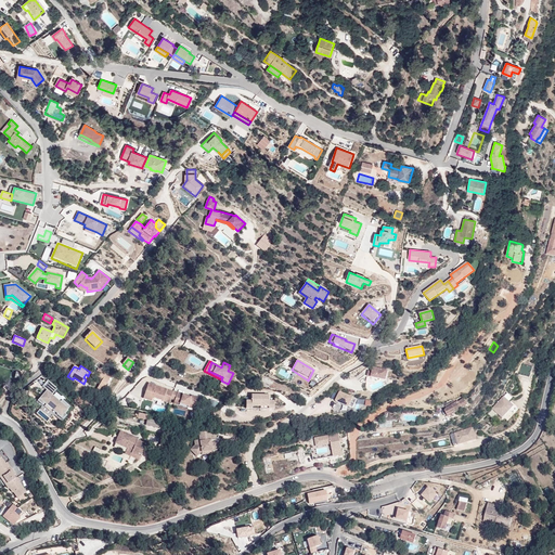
[(386,381),(388,371),(373,368),(372,372),(371,377),(386,381)]
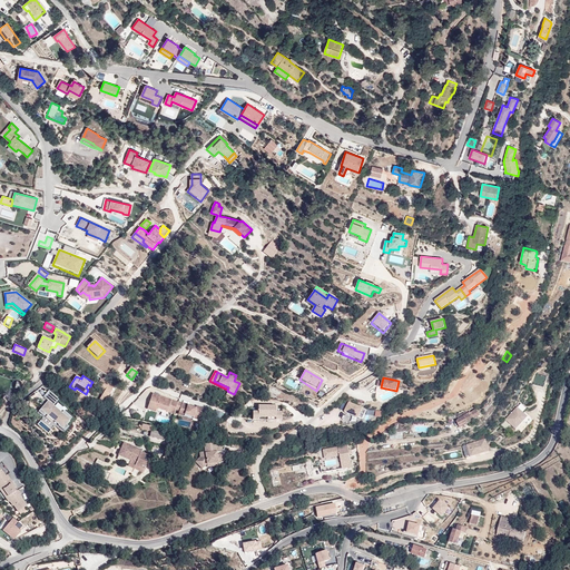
[(114,387),(100,380),(99,382),(97,386),(105,391),(99,401),(104,404),(114,387)]
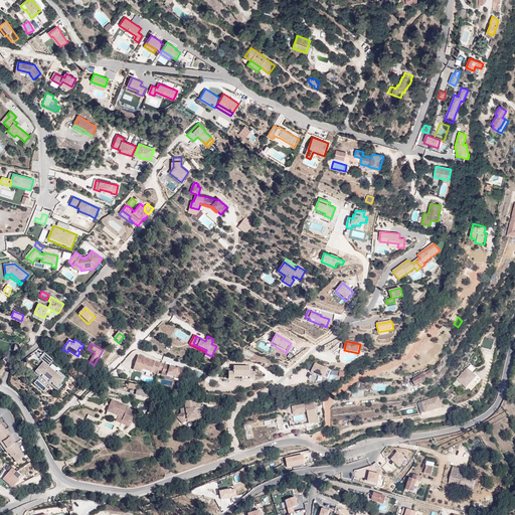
[(63,379),(48,366),(53,360),(44,353),(39,359),(43,362),(44,363),(42,365),(42,364),(37,370),(53,384),(52,384),(58,389),(61,385),(59,384),(61,381),(63,379)]
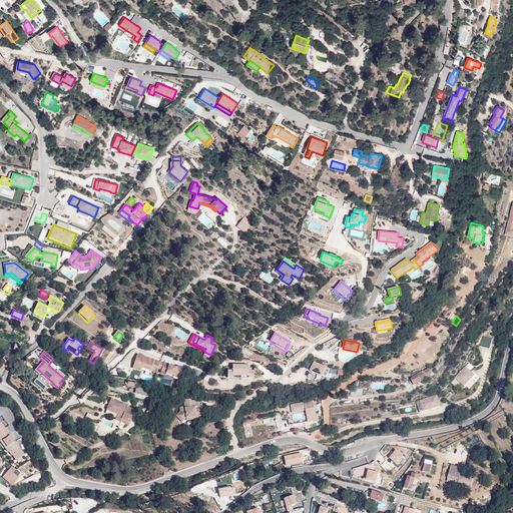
[(160,362),(137,354),(133,365),(141,368),(156,373),(157,369),(160,362)]
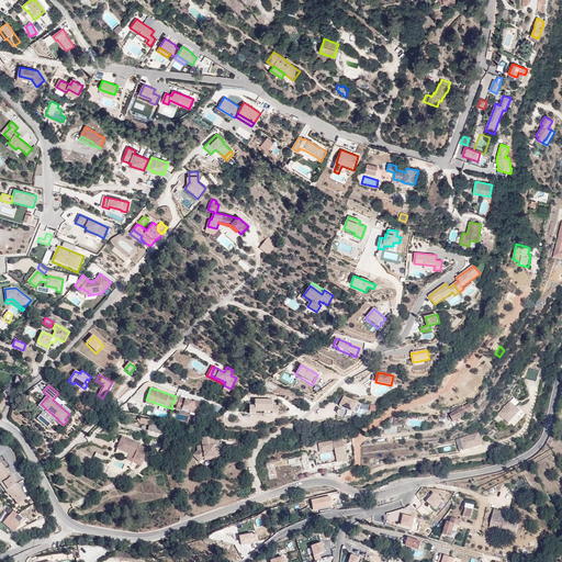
[(199,413),(202,403),(193,401),(193,402),(176,396),(172,404),(177,405),(176,408),(190,414),(191,409),(197,412),(199,413)]
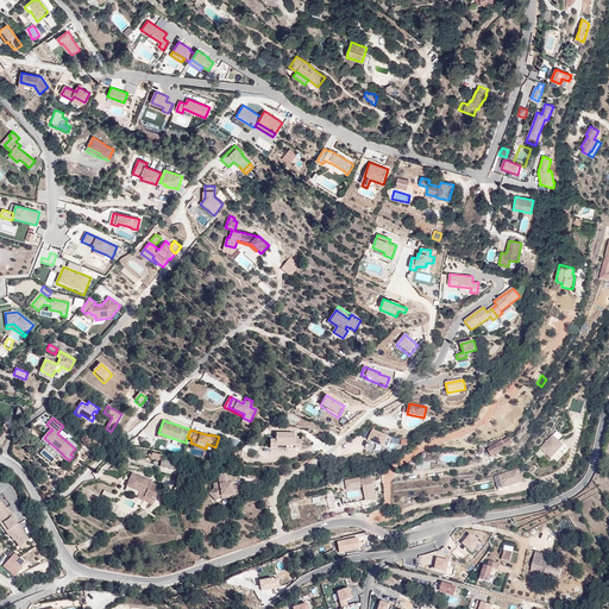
[(388,437),(372,431),(368,441),(383,449),(388,437)]
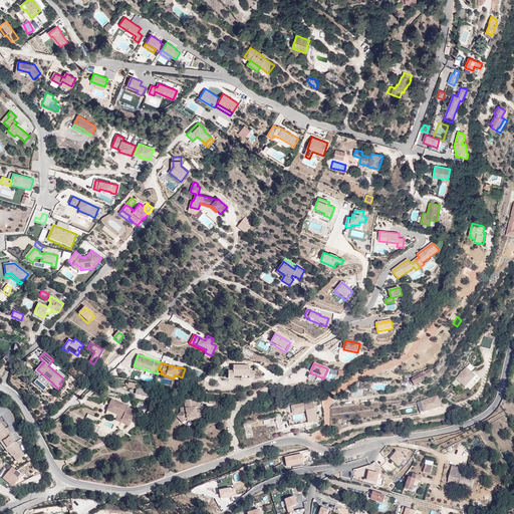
[(254,378),(254,371),(249,371),(249,366),(233,365),(233,371),(228,371),(228,378),(233,378),(233,376),(248,376),(248,378),(254,378)]
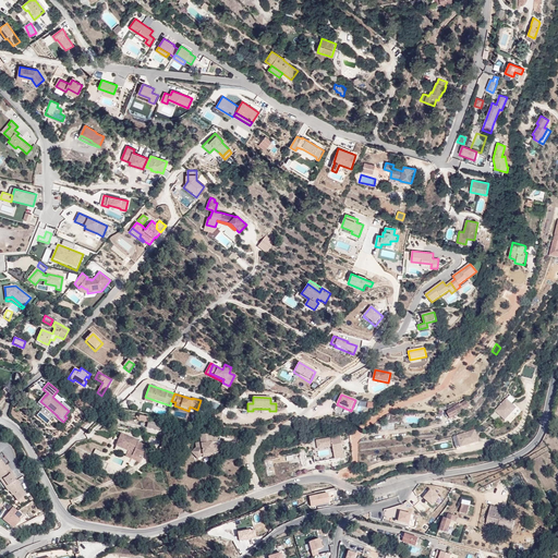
[(516,409),(506,399),(495,411),(505,421),(516,409)]
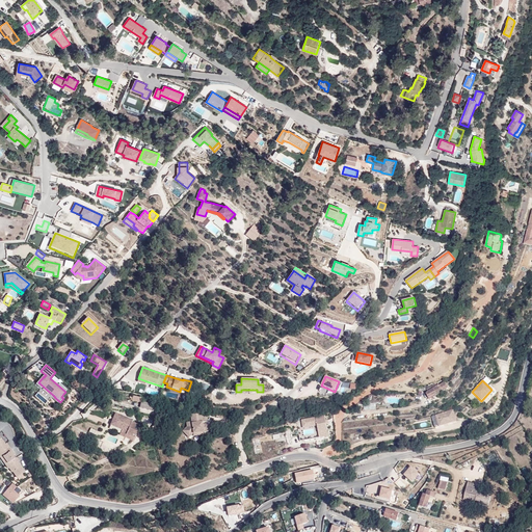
[(442,393),(449,389),(445,382),(442,383),(437,383),(432,387),(426,390),(427,392),(426,394),(429,399),(436,395),(436,396),(442,393)]
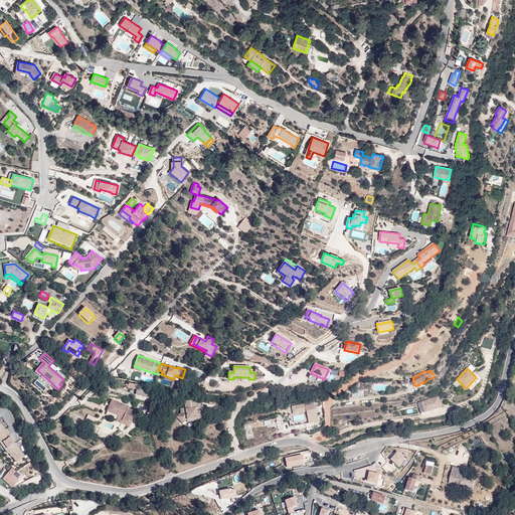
[(199,379),(201,373),(195,371),(193,377),(199,379)]
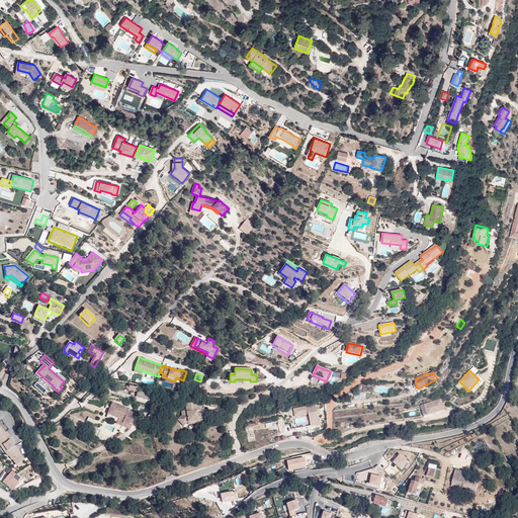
[(148,400),(149,394),(138,391),(136,397),(148,400)]
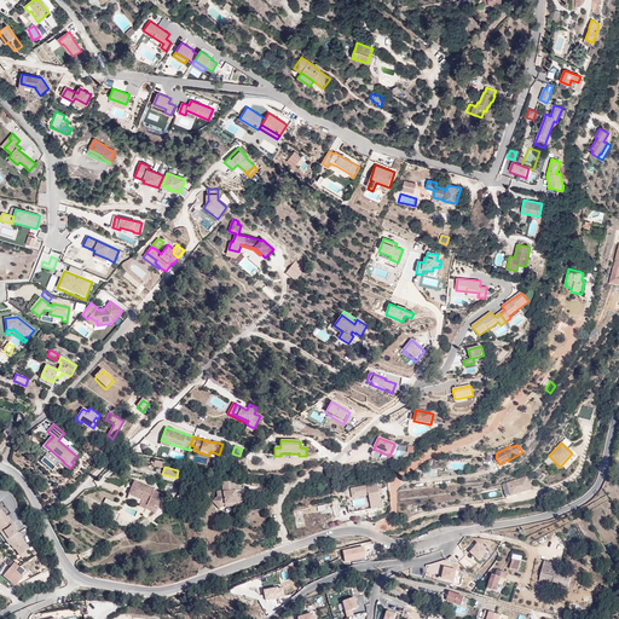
[(531,490),(527,478),(503,485),(505,497),(531,490)]
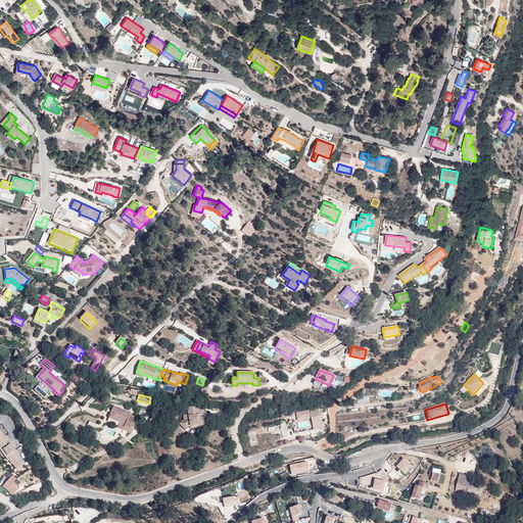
[(129,416),(130,414),(113,407),(108,418),(120,423),(117,428),(131,433),(134,427),(137,419),(129,416)]
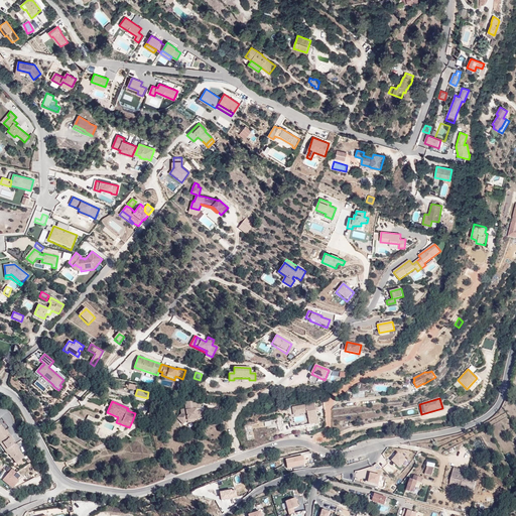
[(203,418),(202,411),(197,411),(195,401),(184,402),(185,409),(181,409),(181,414),(176,418),(182,424),(187,420),(203,418)]
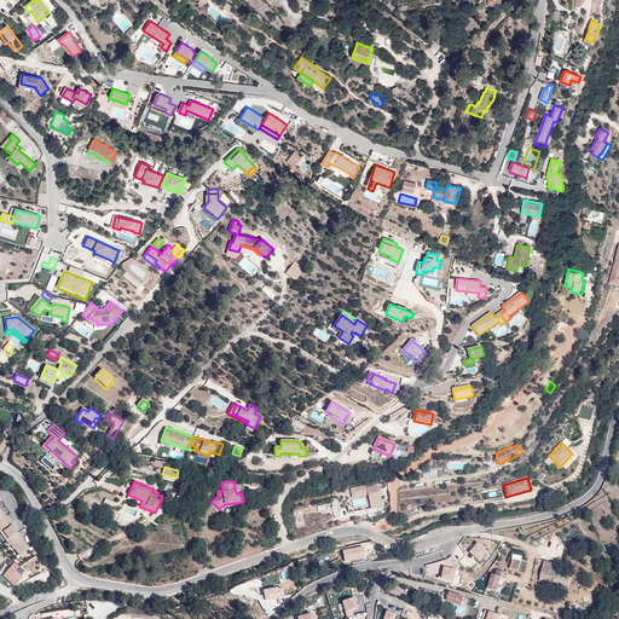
[(379,484),(351,489),(352,498),(364,496),(365,499),(365,504),(366,510),(382,508),(380,493),(379,489),(379,484)]
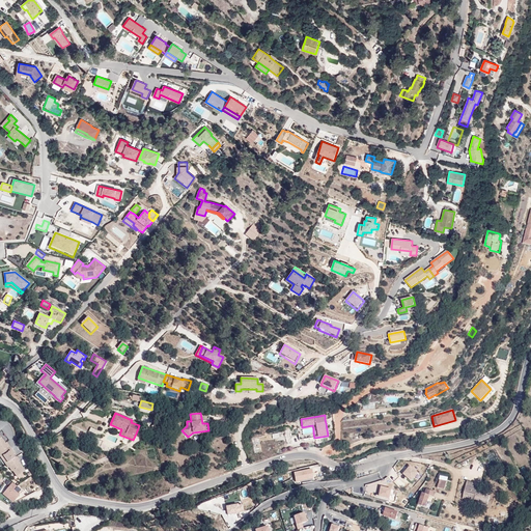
[(302,427),(301,419),(297,420),(300,441),(314,438),(313,432),(304,435),(303,430),(313,428),(312,425),(302,427)]
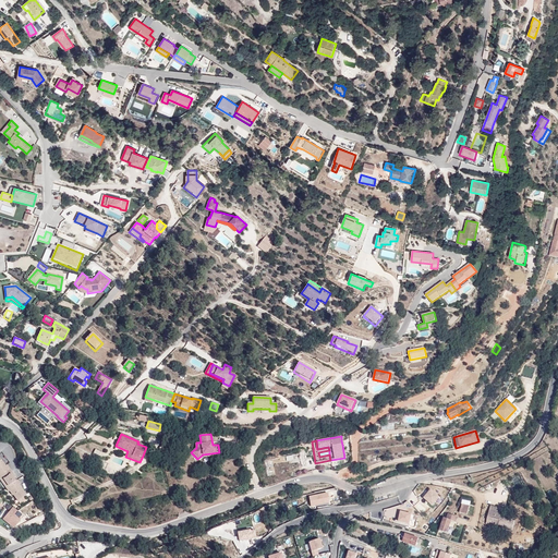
[(169,445),(165,441),(159,449),(164,453),(169,445)]
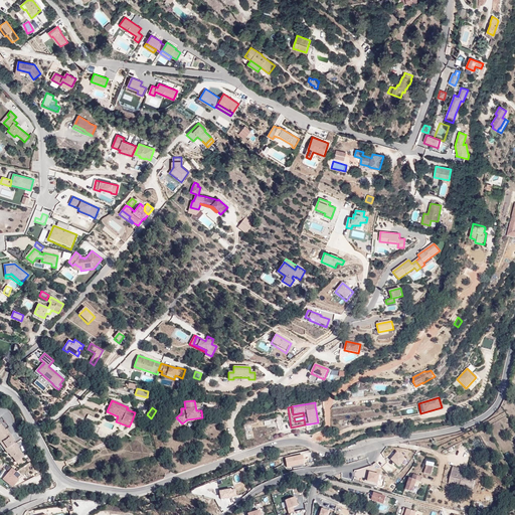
[(5,431),(0,422),(0,439),(9,433),(6,430),(5,431)]
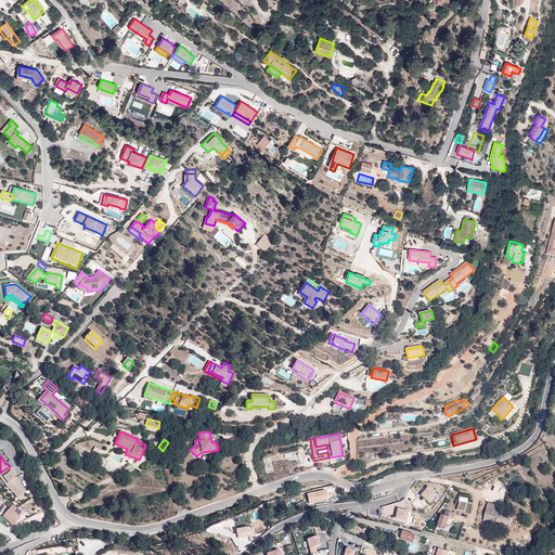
[(12,470),(10,466),(0,473),(0,476),(1,478),(3,476),(8,483),(15,478),(14,476),(11,472),(12,470)]
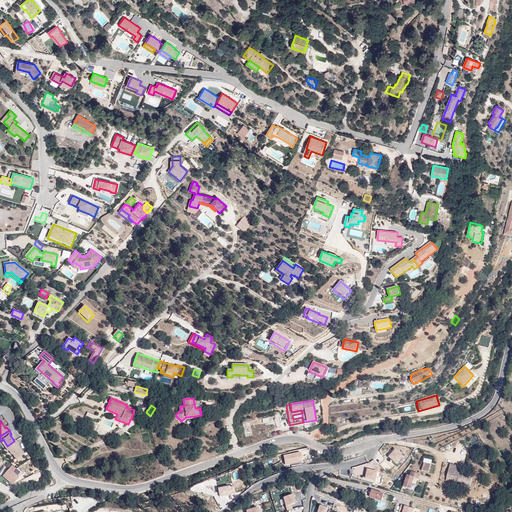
[(18,444),(16,440),(14,441),(7,446),(5,447),(8,451),(9,450),(12,455),(12,454),(16,460),(24,455),(17,445),(18,444)]
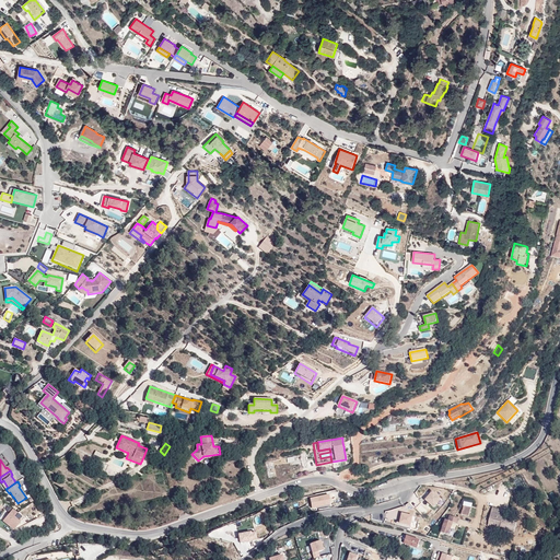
[(441,499),(433,492),(426,500),(434,508),(441,499)]
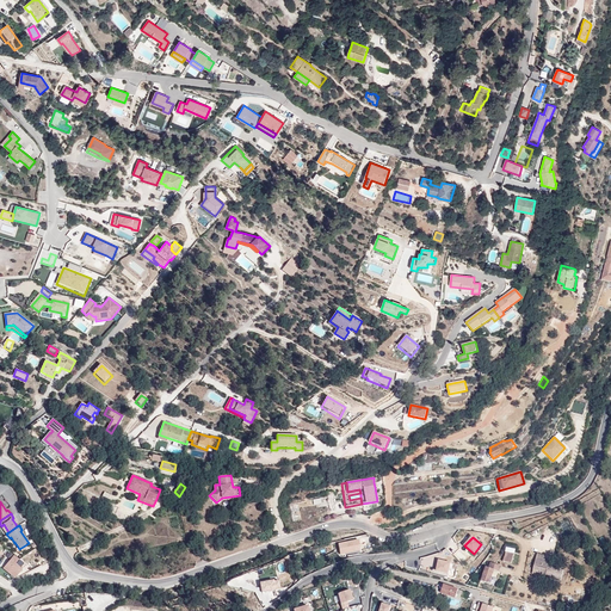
[(339,547),(341,556),(362,553),(359,542),(339,547)]
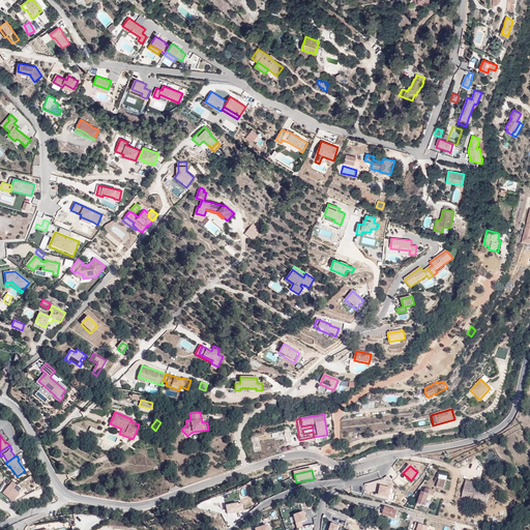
[(444,489),(446,480),(439,479),(436,488),(444,489)]
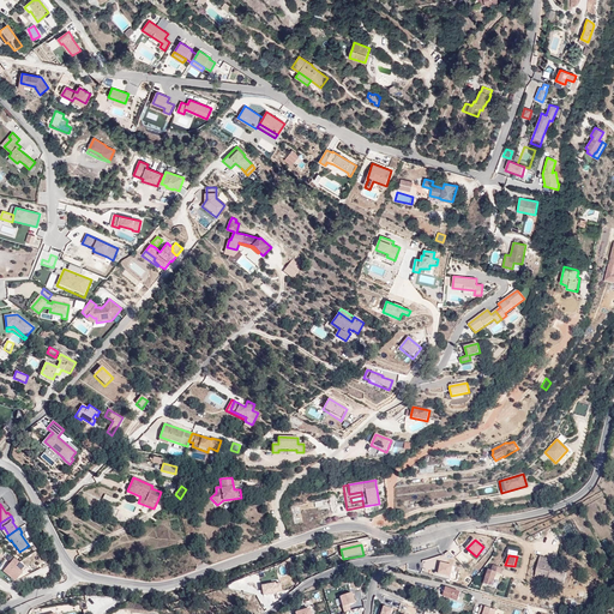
[(566,573),(552,569),(553,560),(540,558),(536,572),(542,573),(542,577),(552,579),(551,582),(564,584),(566,573)]
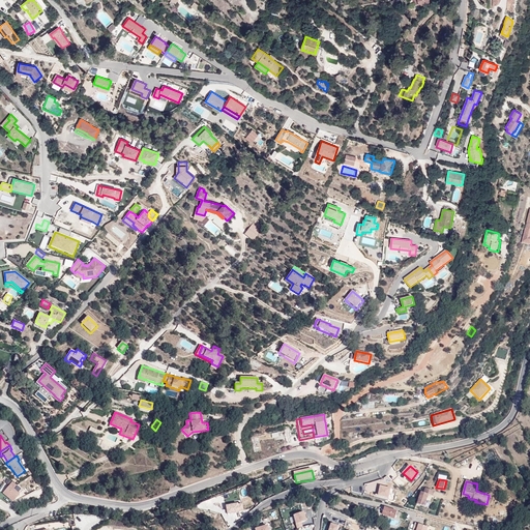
[(12,503),(20,495),(13,490),(17,486),(12,482),(2,494),(12,503)]
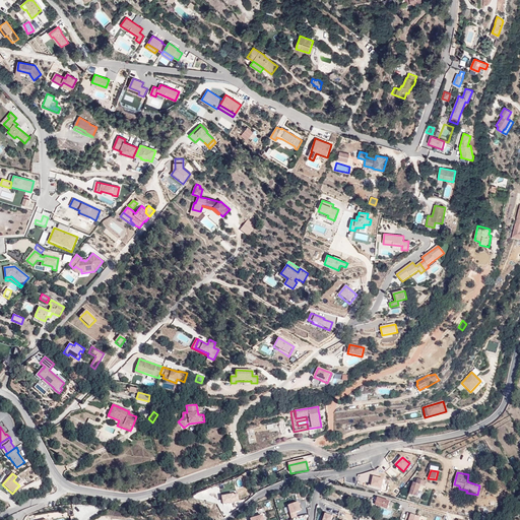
[(384,479),(374,477),(372,485),(381,488),(384,479)]
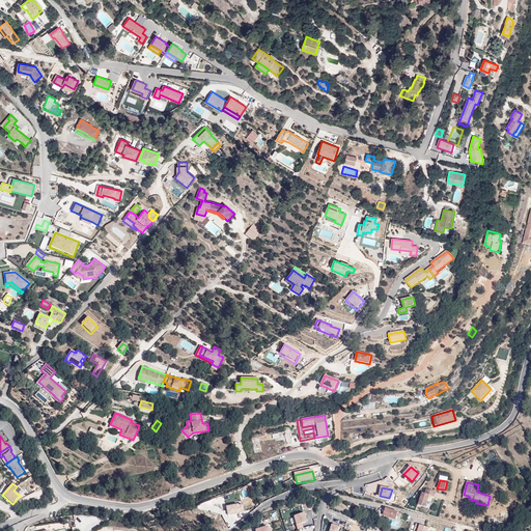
[(427,499),(428,496),(434,497),(435,493),(426,490),(425,494),(422,493),(418,505),(425,508),(428,499),(427,499)]
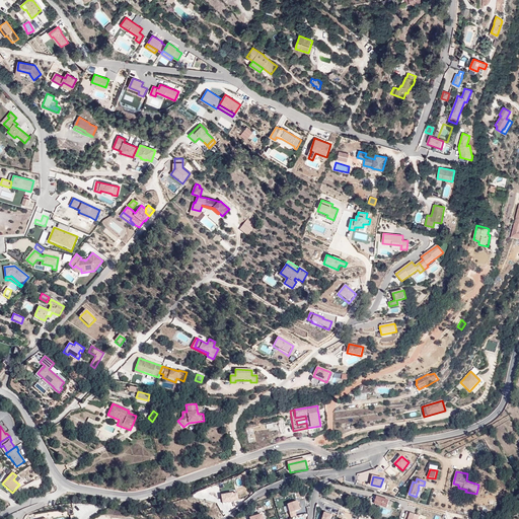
[(377,497),(375,504),(387,508),(391,509),(393,503),(377,497)]
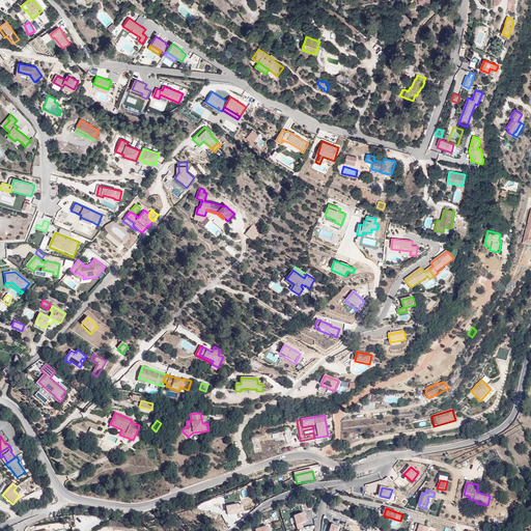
[(298,530),(303,529),(301,524),(307,522),(304,513),(294,516),(298,530)]
